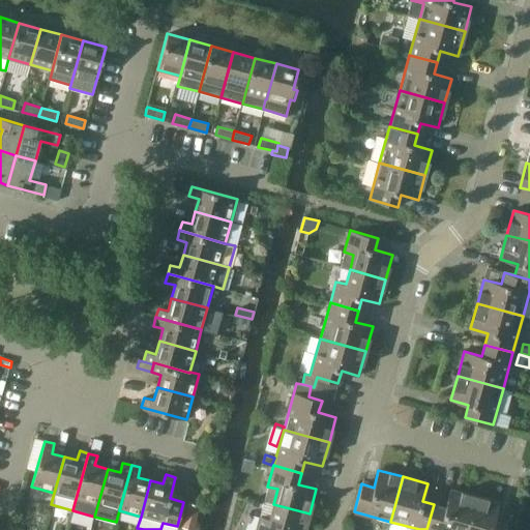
[(465,529),(474,496),(450,490),(445,507),(434,504),(427,529),(465,529)]
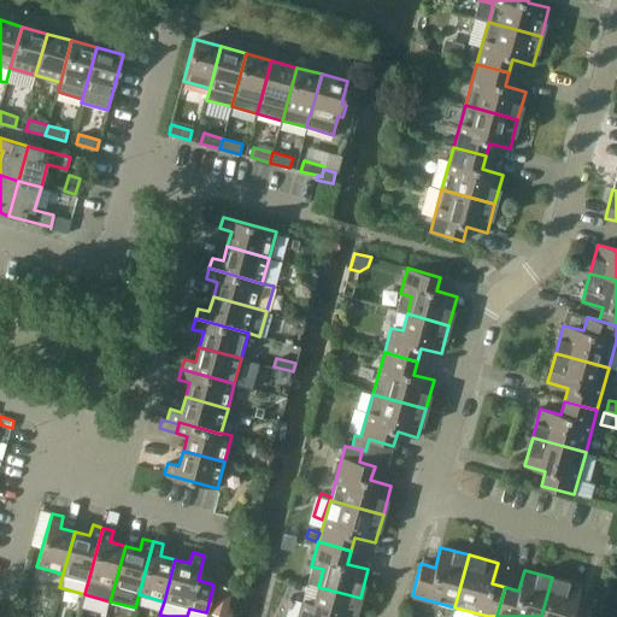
[(552,577),(541,616),(587,616),(589,610),(576,606),(581,586),(552,577)]
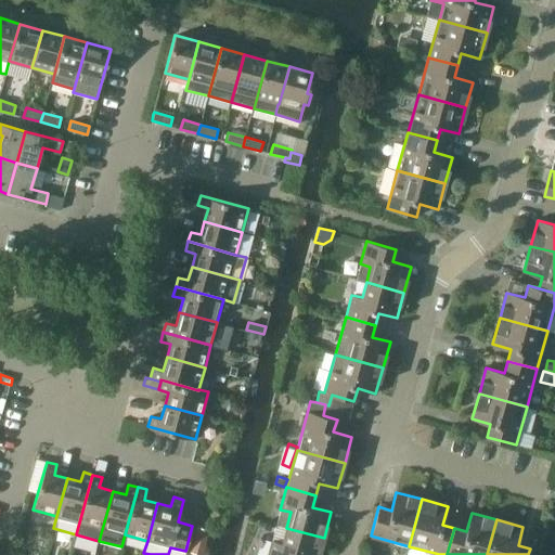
[(198,526),(191,552),(201,554),(208,529),(198,526)]
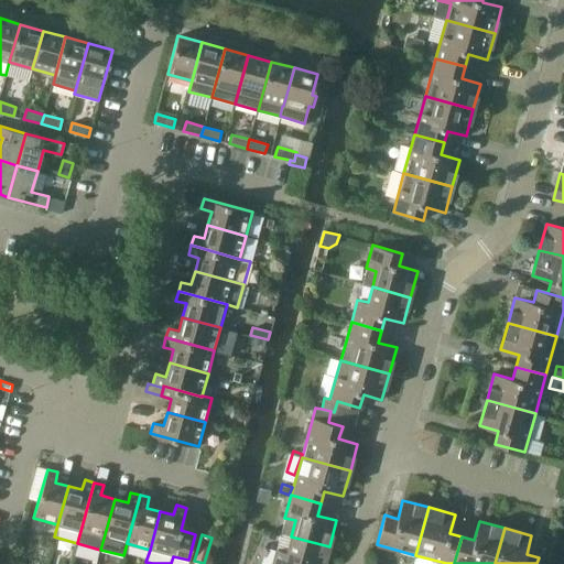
[(324,563),(329,546),(291,537),(286,552),(277,549),(271,563),(324,563)]
